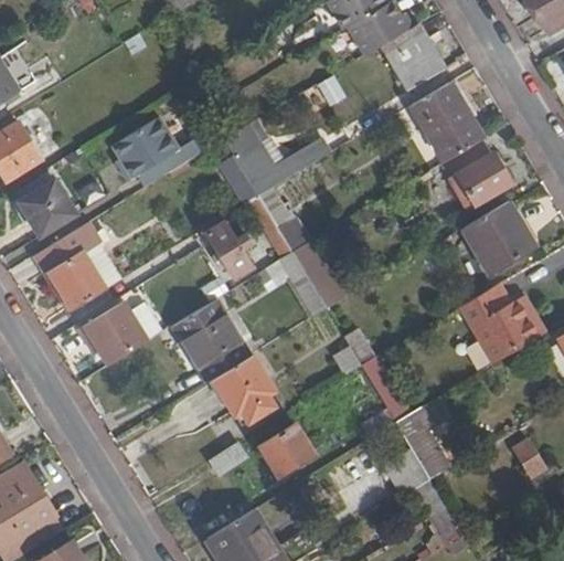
[(163,0),(171,14),(194,0),(163,0)]
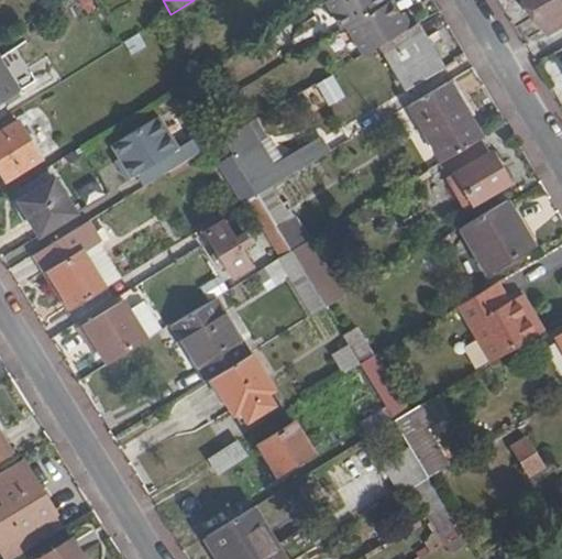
[(324,0),(339,23),(341,21),(362,55),(382,43),(407,28),(392,0),(388,0),(385,2),(383,0),(324,0)]
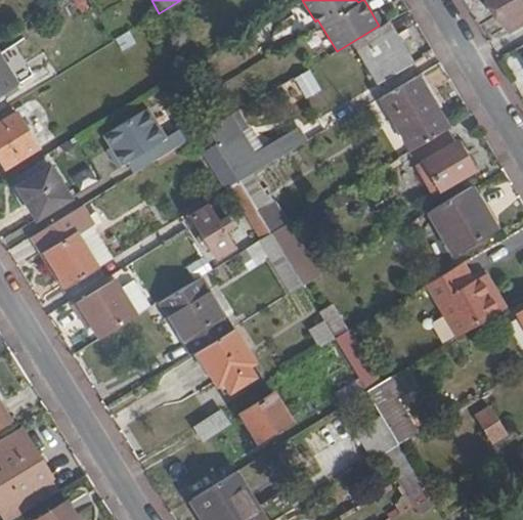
[(492,0),(509,27),(522,18),(522,0),(492,0)]
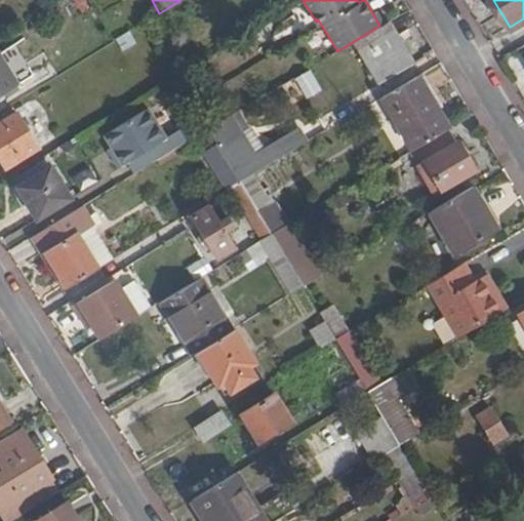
[(379,26),(356,40),(381,81),(414,61),(389,19),(379,26)]
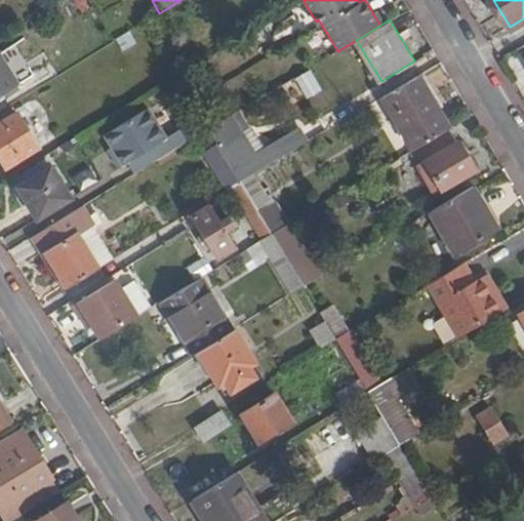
[(0,54),(0,94),(17,84),(0,54)]
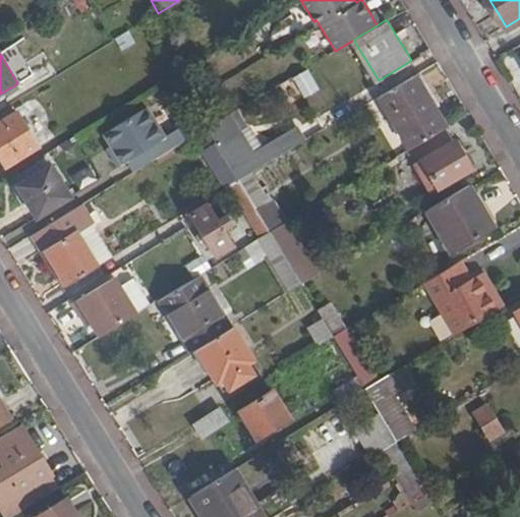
[(304,69),(291,77),(302,96),(316,88),(304,69)]
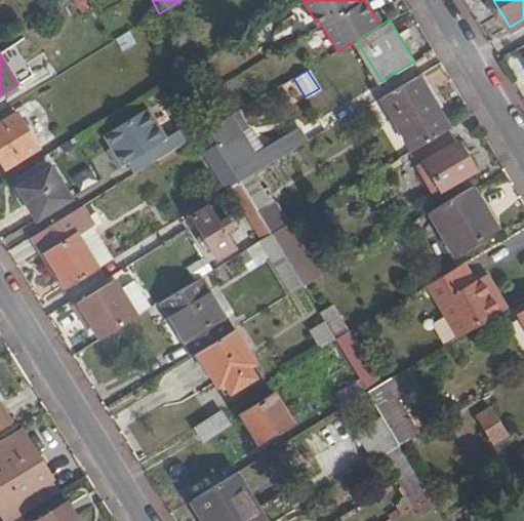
[(362,106),(394,160),(417,145),(450,125),(418,71),(362,106)]
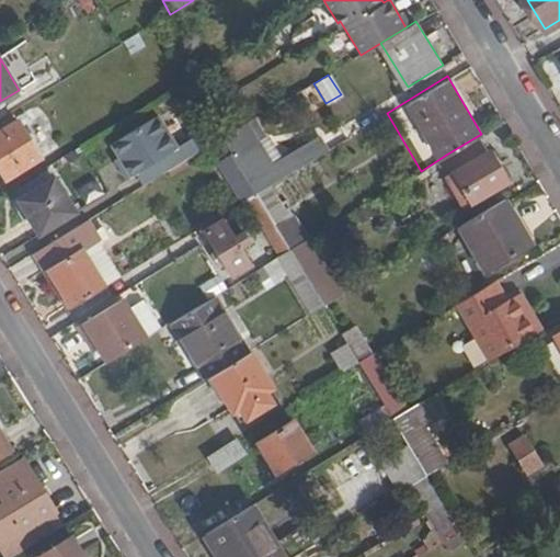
[(201,150),(192,132),(175,138),(162,110),(107,135),(129,182),(201,150)]
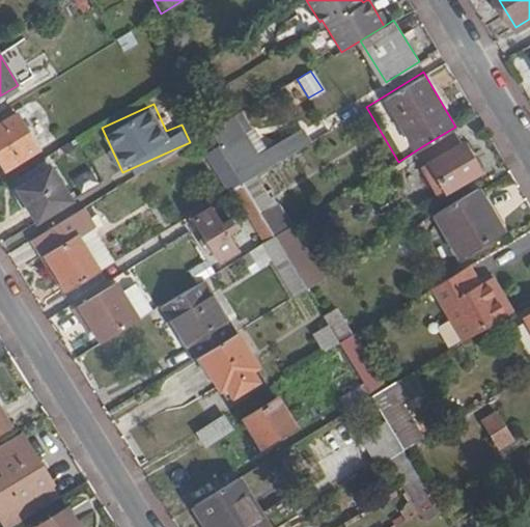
[(244,111),(212,130),(220,144),(244,183),(257,174),(311,141),(302,126),(260,151),(247,130),(253,127),(244,111)]
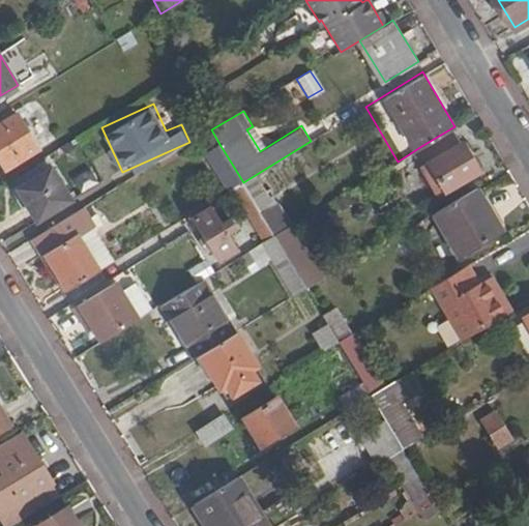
[(0,161),(4,169),(36,149),(16,114),(0,123),(0,161)]
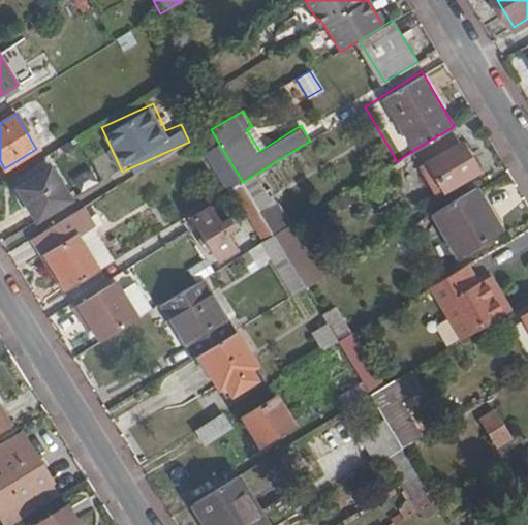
[(454,126),(421,146),(446,188),(479,168),(454,126)]
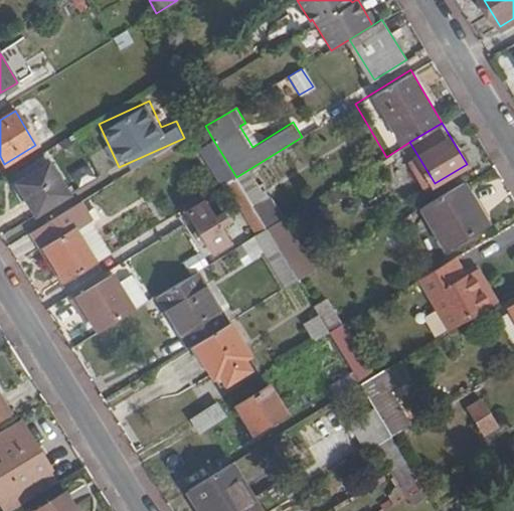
[(200,148),(222,185),(226,183),(236,177),(213,140),(200,148)]
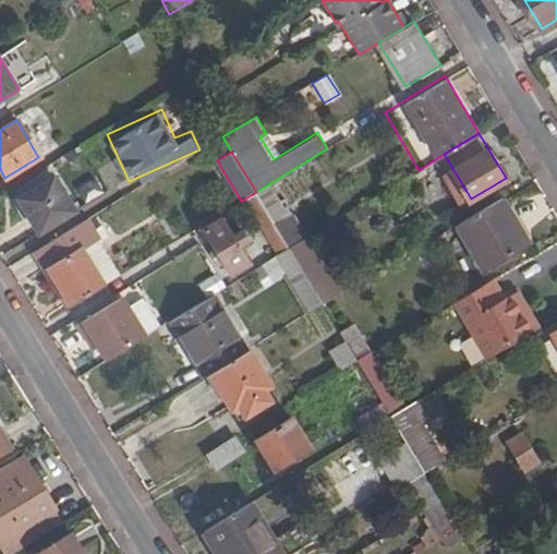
[(55,176),(17,197),(37,231),(74,208),(55,176)]
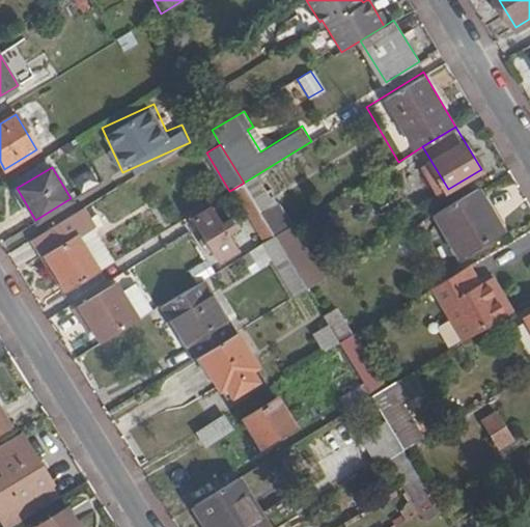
[(257,174),(244,183),(276,237),(294,225),(274,194),(271,196),(257,174)]
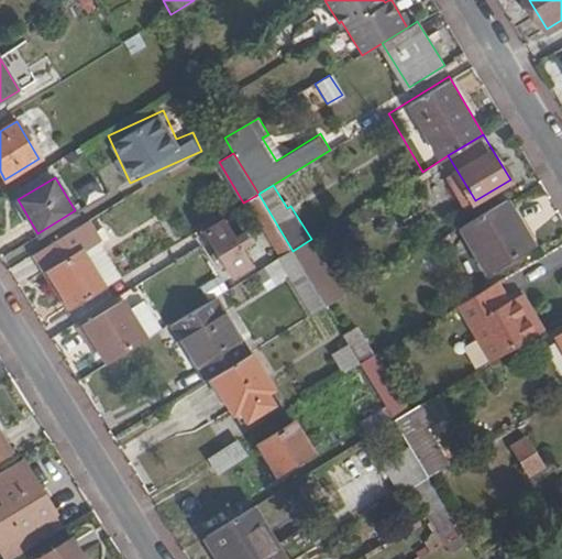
[(248,200),(282,258),(293,251),(259,194),(248,200)]
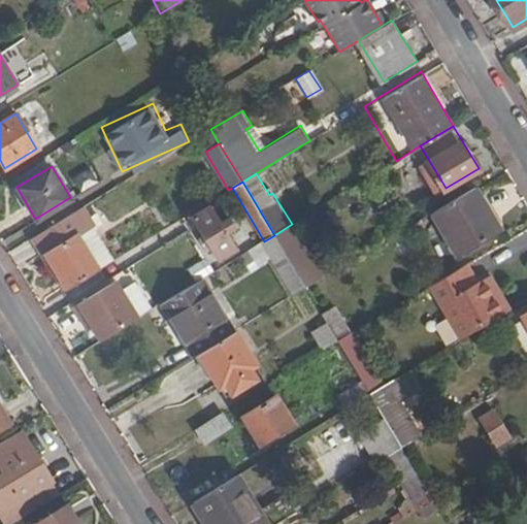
[(473,187),(430,214),(455,257),(499,230),(473,187)]
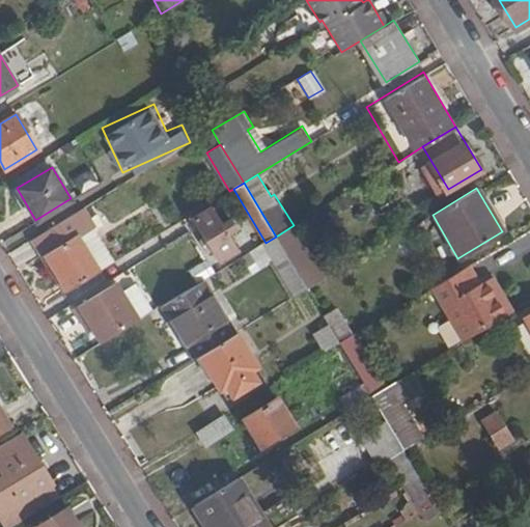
[(211,202),(192,215),(219,261),(239,250),(211,202)]
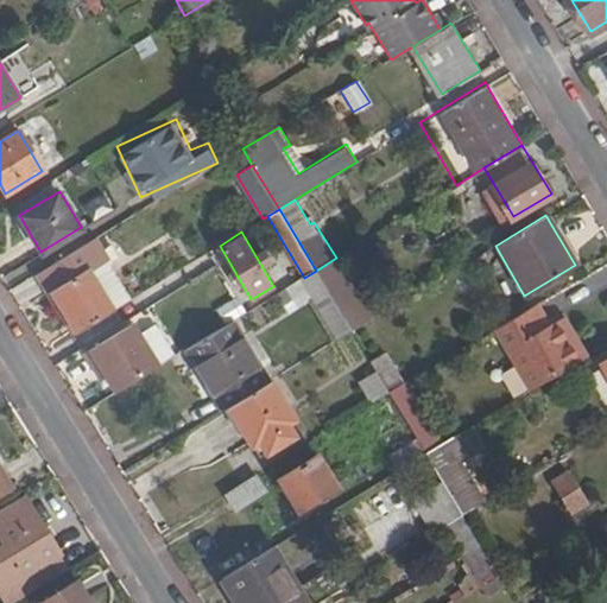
[(96,237),(40,272),(76,329),(111,309),(113,311),(128,302),(105,261),(109,259),(96,237)]
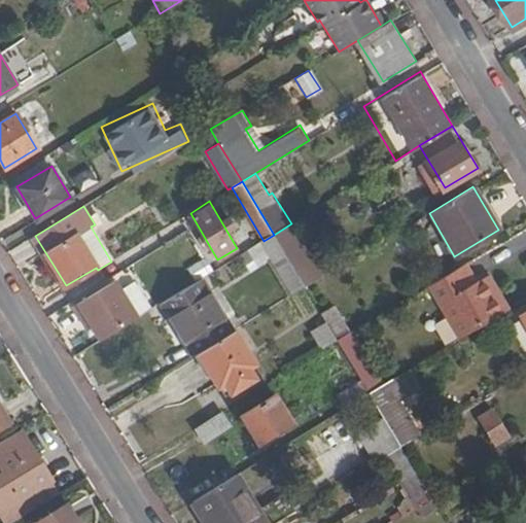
[(291,223),(274,235),(306,287),(325,276),(291,223)]
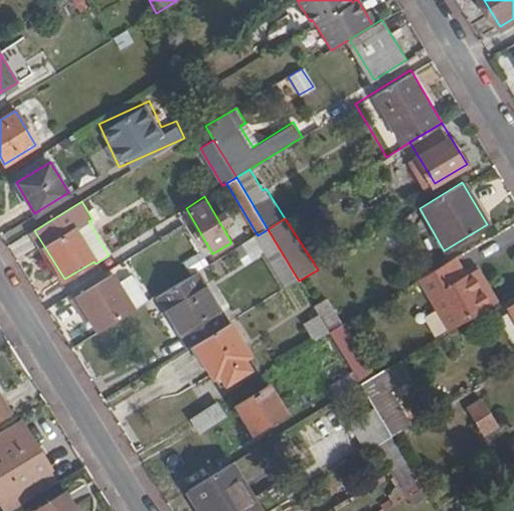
[(258,235),(235,248),(244,265),(263,254),(285,290),(299,281),(268,229),(258,235)]
